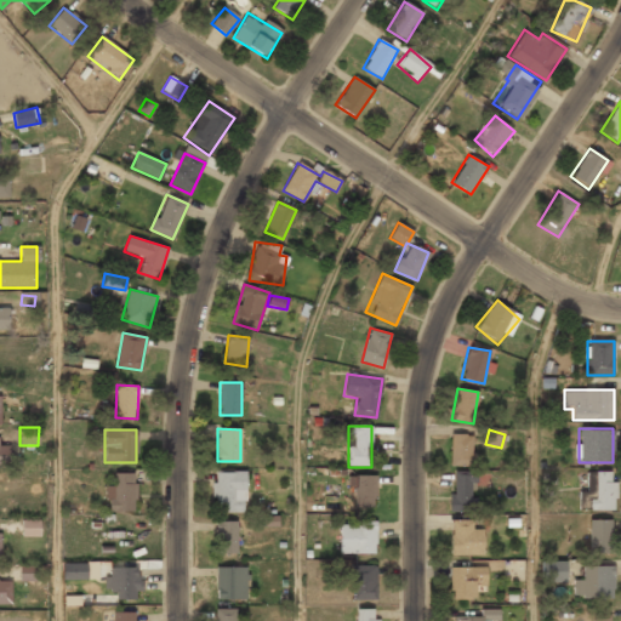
[(450,465),(474,465),(474,434),(450,434),(450,465)]
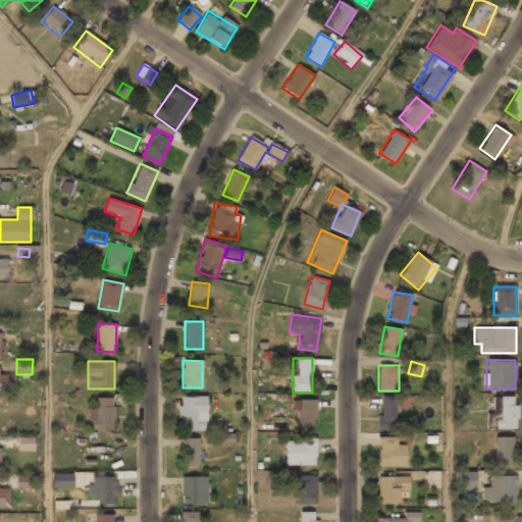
[(0,393),(8,393),(8,375),(0,375),(0,393)]
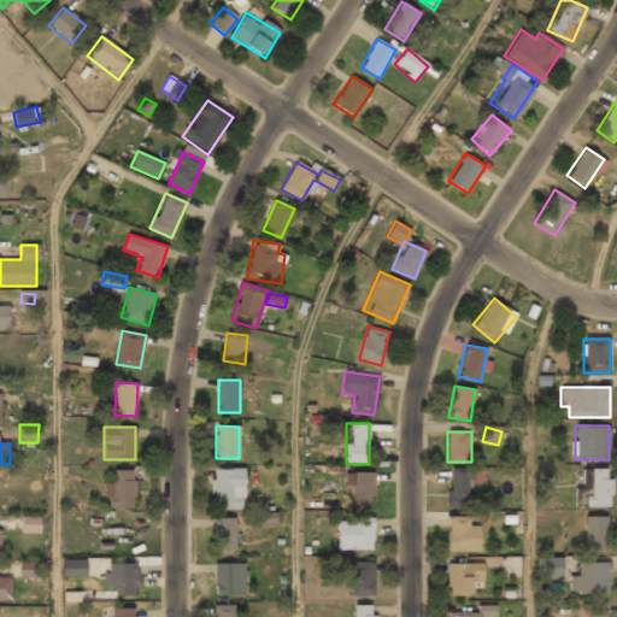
[(244,468),(213,468),(213,507),(244,507),(244,468)]
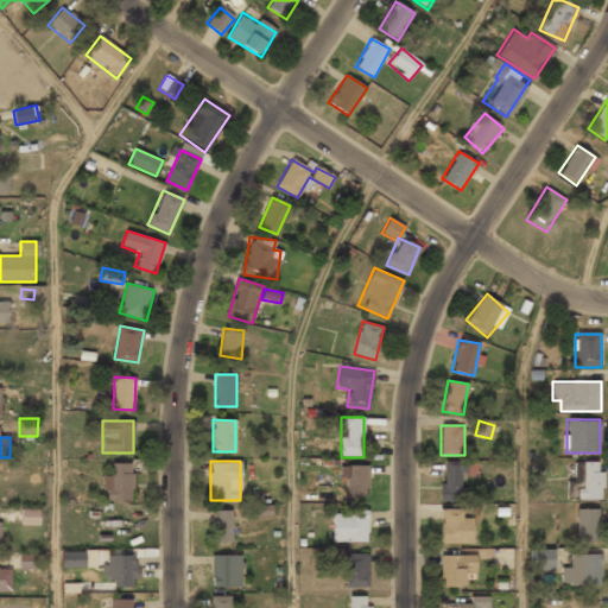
[(132,501),(132,462),(107,462),(107,501),(132,501)]
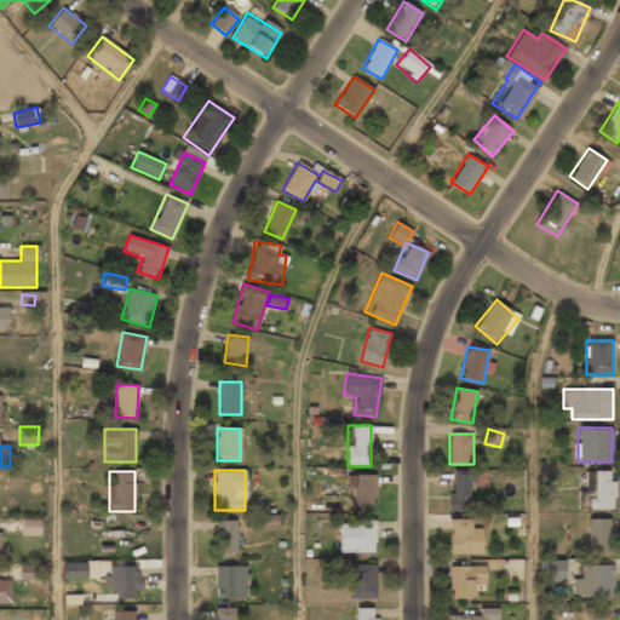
[(474,471),(451,471),(451,511),(474,511),(474,471)]
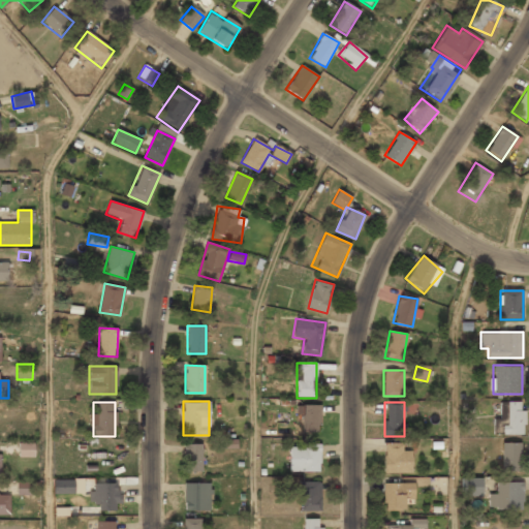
[(496,435),(524,435),(524,402),(496,402),(496,435)]
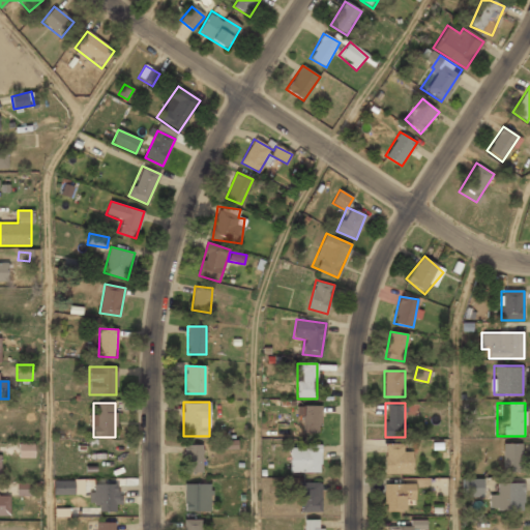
[(320,405),(299,405),(299,435),(320,435),(320,405)]
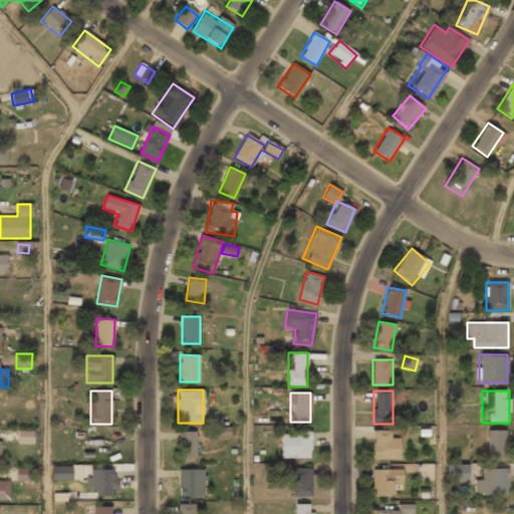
[(18,430),(18,444),(33,444),(33,430),(18,430)]
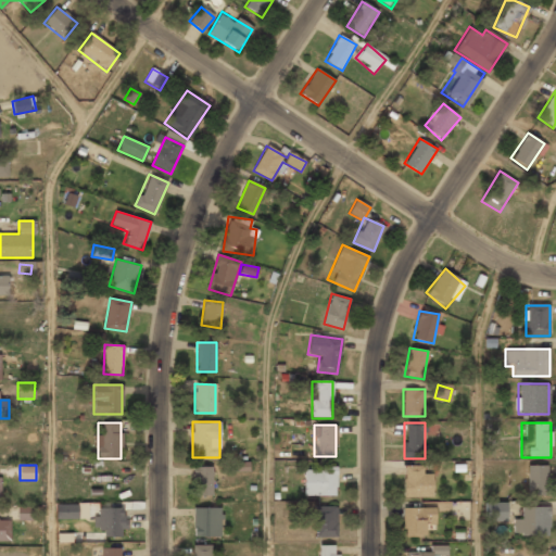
[(404,496),(433,496),(433,472),(422,472),(422,465),(404,465),(404,496)]
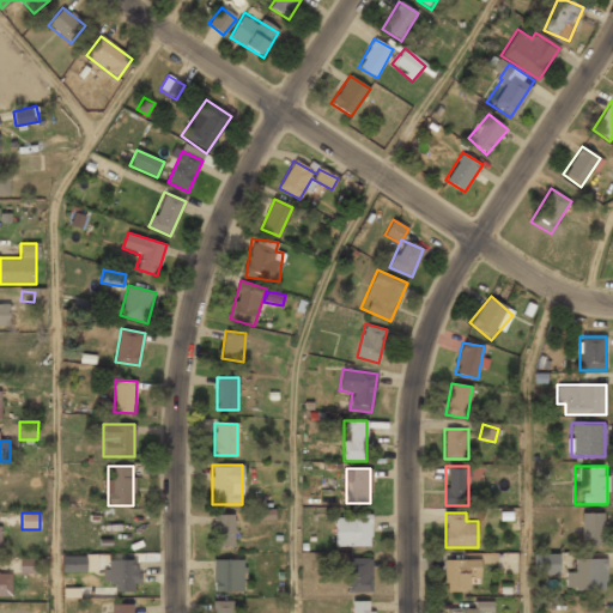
[(581,513),(581,546),(604,546),(604,513),(581,513)]
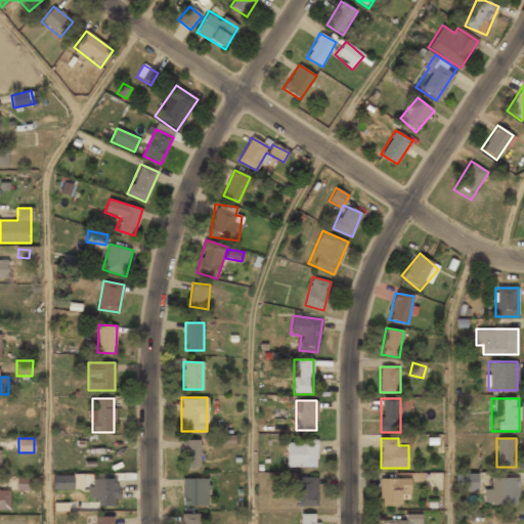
[(201,439),(181,439),(181,467),(201,467),(201,439)]
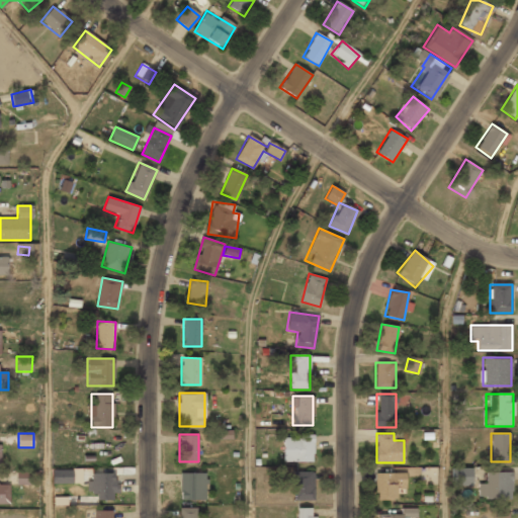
[(283,461),(314,461),(314,435),(283,435),(283,461)]
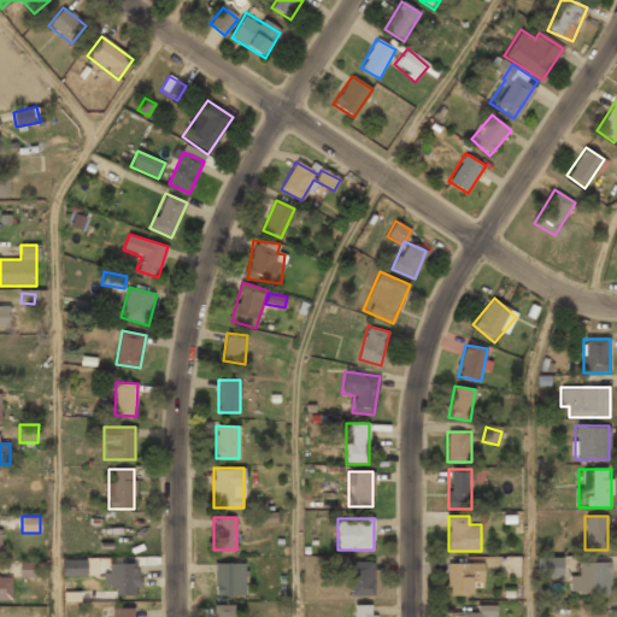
[(521,557),(500,557),(500,577),(521,577),(521,557)]
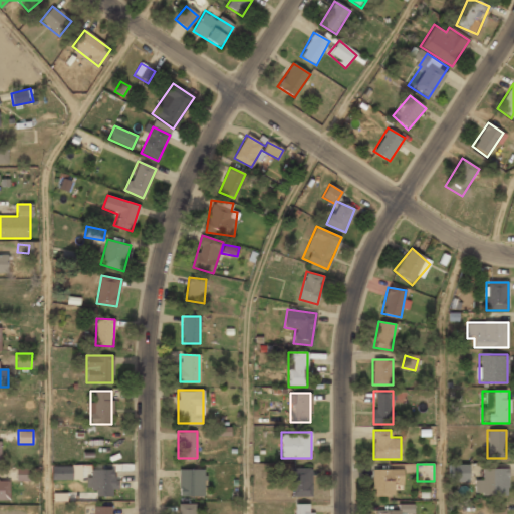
[(454,480),(468,480),(468,466),(454,466),(454,480)]
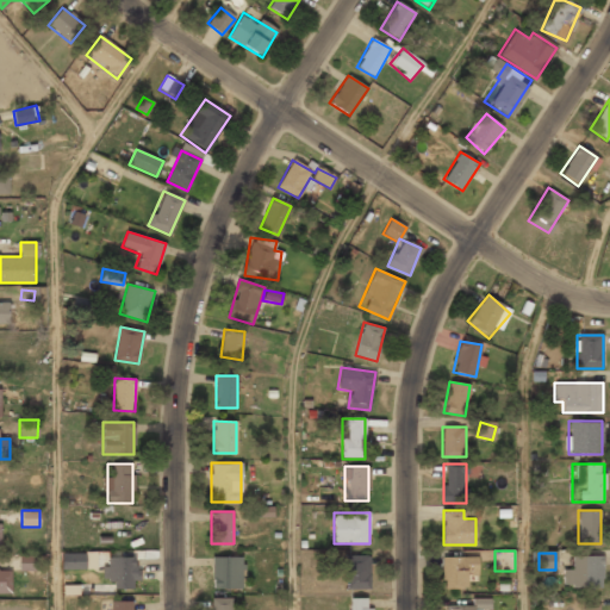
[(38,555),(18,555),(19,571),(38,571),(38,555)]
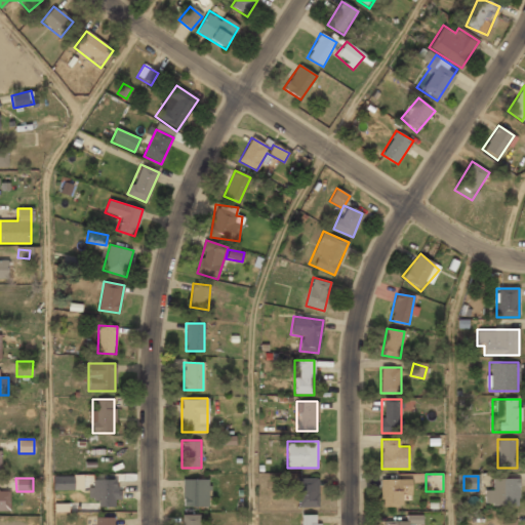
[(73,478),(54,478),(54,489),(73,489),(73,478)]
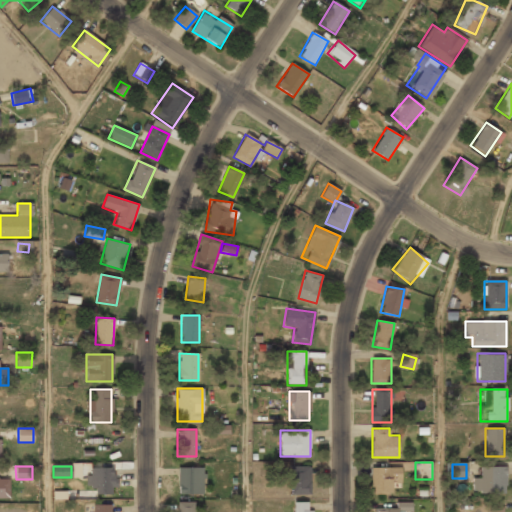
[(311,494),(311,466),(291,466),(291,494),(311,494)]
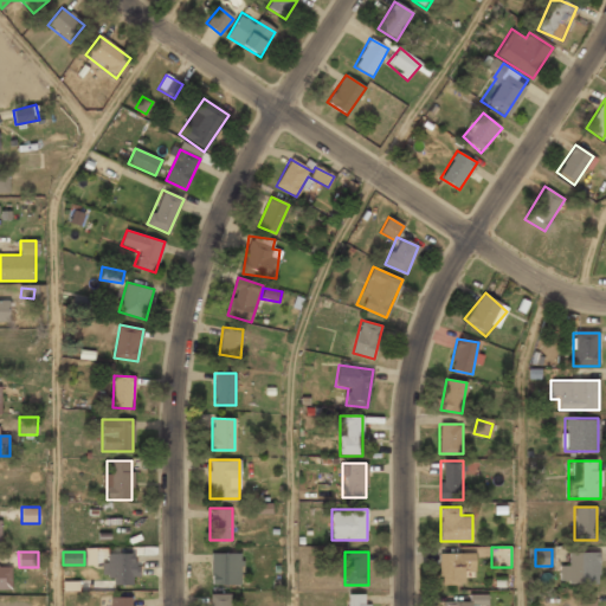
[(210,585),(240,585),(240,553),(210,553),(210,585)]
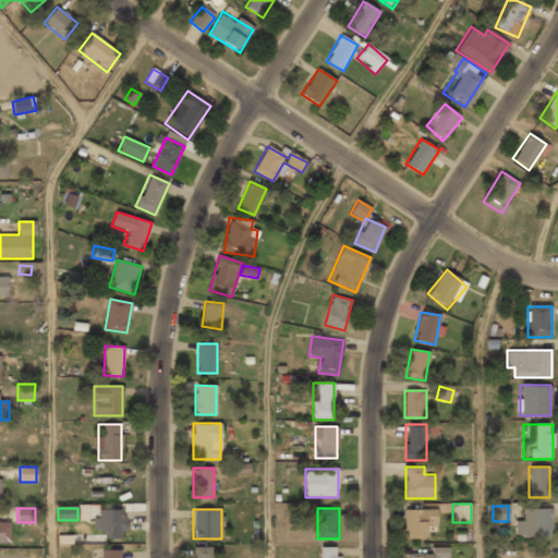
[(437,509),(404,509),(404,537),(427,537),(427,526),(437,526),(437,509)]
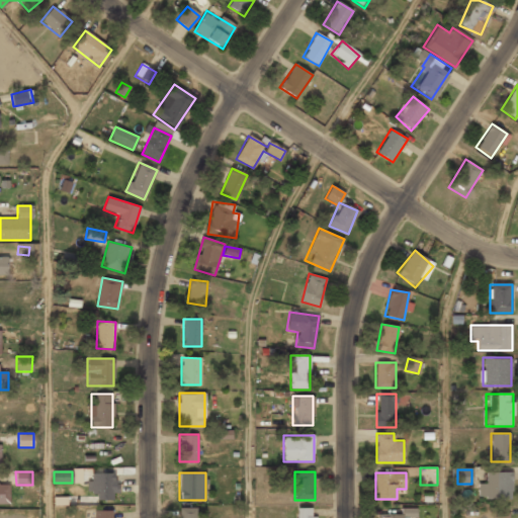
[(512,499),(512,472),(486,472),(486,483),(479,483),(479,499),(512,499)]
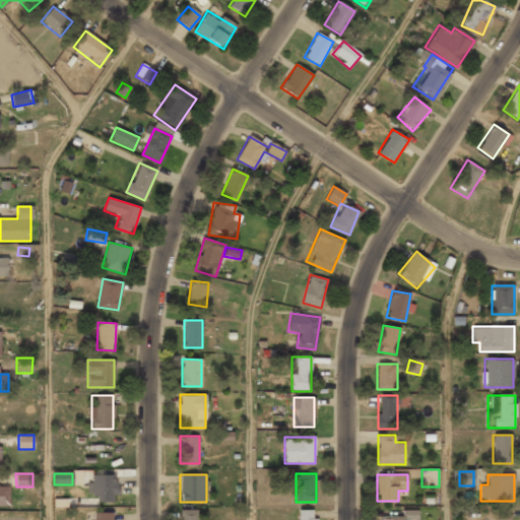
[(90,503),(116,503),(116,475),(90,475),(90,503)]
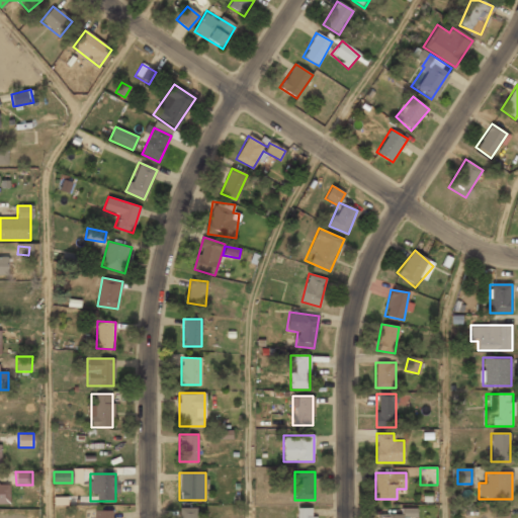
[(9,485),(0,485),(0,505),(9,505),(9,485)]
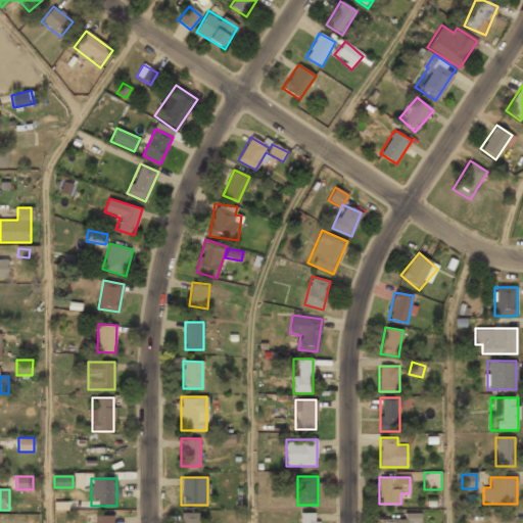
[(319,522),(319,512),(297,512),(297,522),(319,522)]
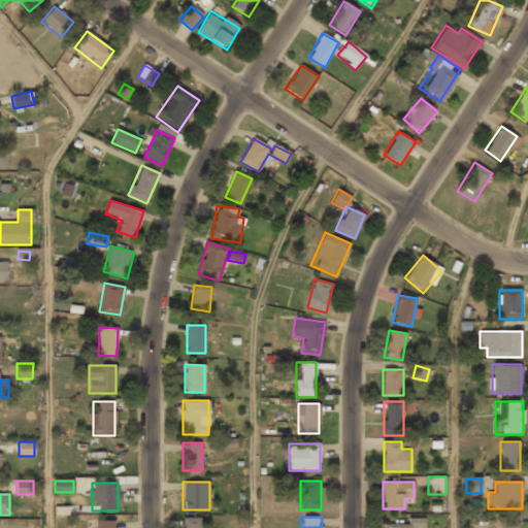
[(201,527),(201,518),(183,518),(183,527),(201,527)]
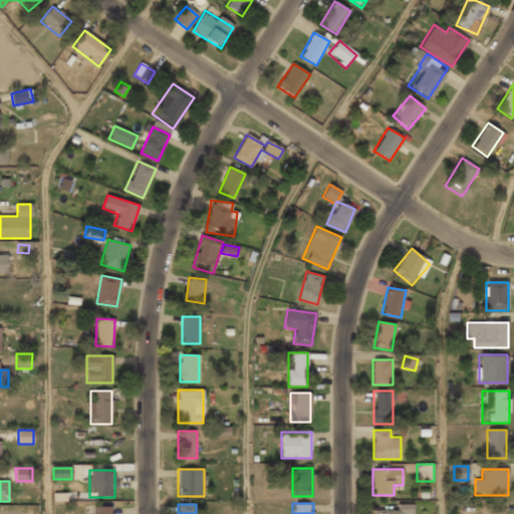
[(402,513),(413,513),(413,505),(398,505),(398,511),(373,511),(373,513),(402,513)]
